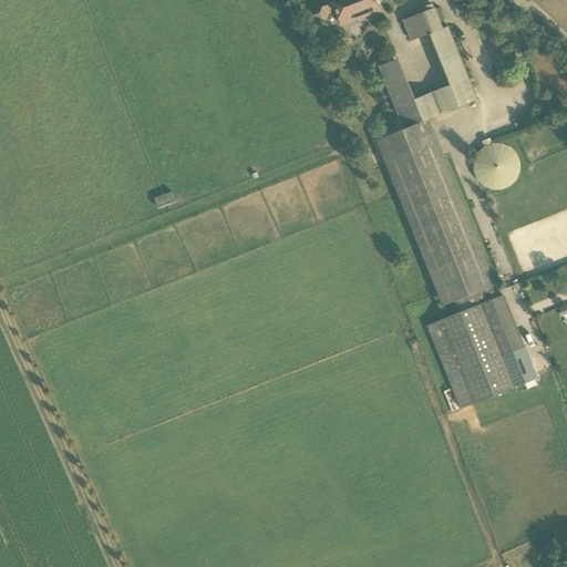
[(315,0),(316,0),(310,12),(326,19),(328,13),(329,13),(334,10),(337,16),(338,16),(341,24),(379,10),(374,0),(315,0)]
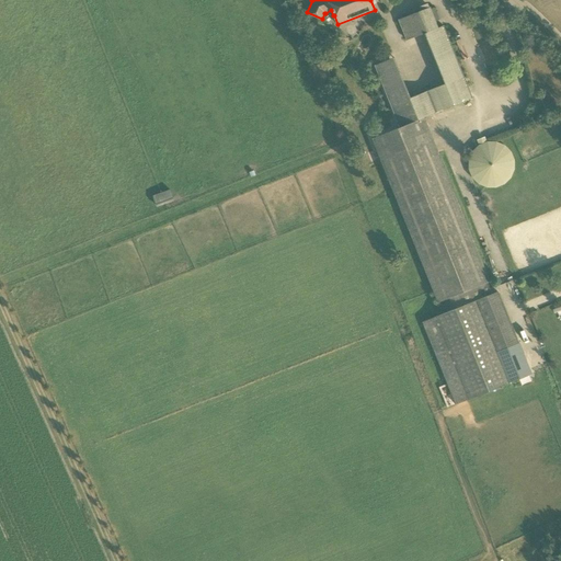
[(510,382),(503,367),(474,301),(492,294),(488,282),(490,282),(423,117),(472,98),(443,26),(438,29),(430,8),(399,20),(407,41),(428,32),(451,87),(405,105),(387,60),(375,66),(400,127),(371,139),(437,302),(448,298),(453,310),(422,322),(456,404),(510,382)]
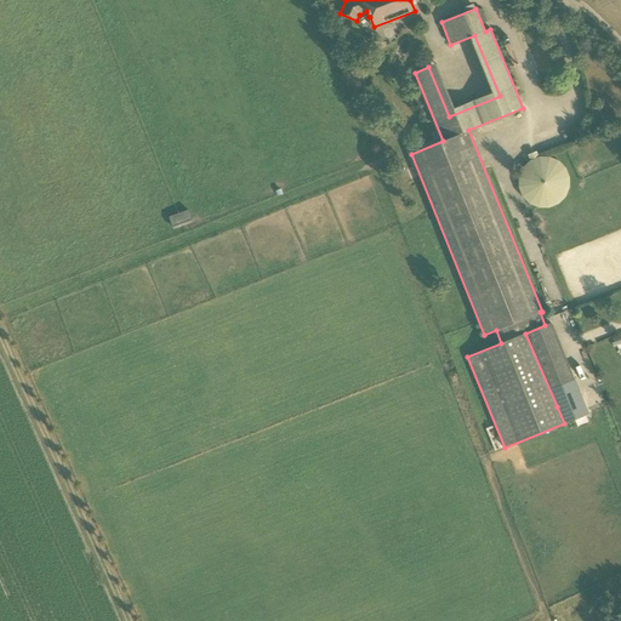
[(559,160),(550,157),(540,157),(530,160),(523,167),(518,177),(518,187),(522,197),(529,204),(536,208),(539,208),(548,208),(558,204),(565,197),(569,188),(570,177),(565,167),(559,160)]
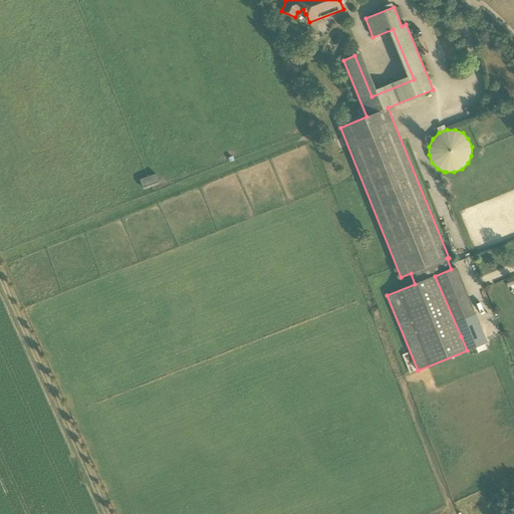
[(144,190),(160,184),(156,174),(140,180),(144,190)]
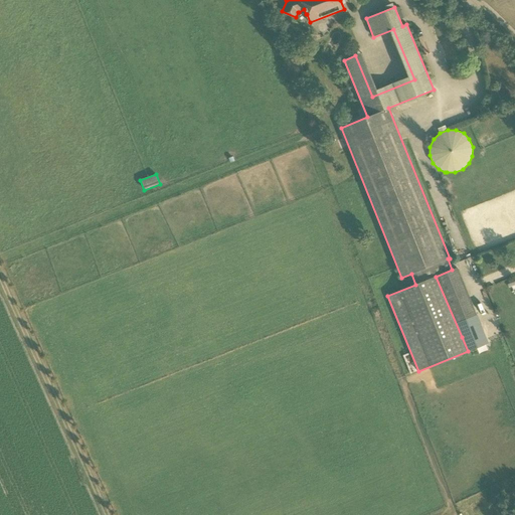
[(476,331),(462,337),(468,351),(488,343),(484,333),(478,335),(476,331)]
